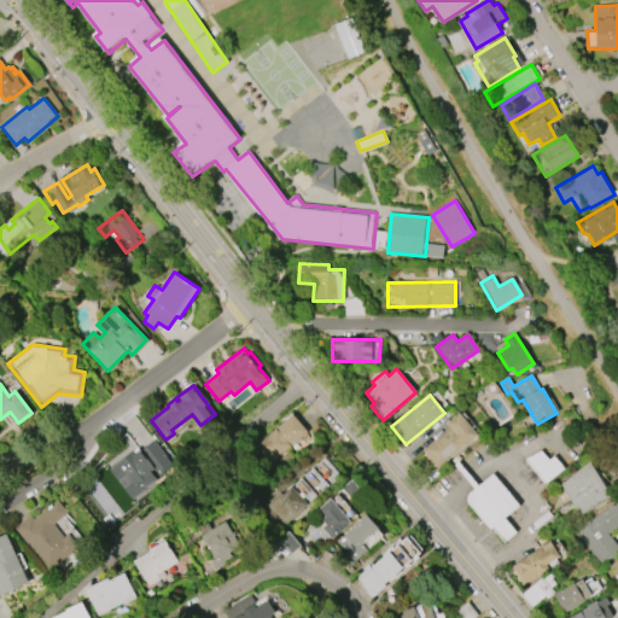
[(459,412),(445,423),(449,429),(421,452),(436,470),(478,435),(459,412)]
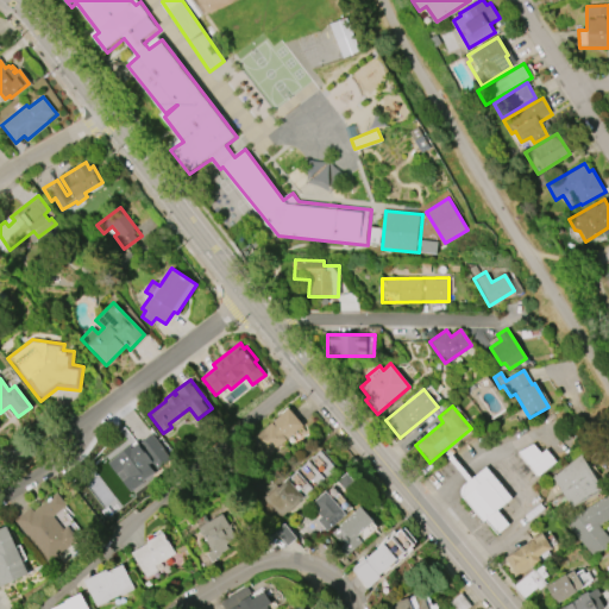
[(287,407),(302,425),(264,456),(250,438),(287,407)]
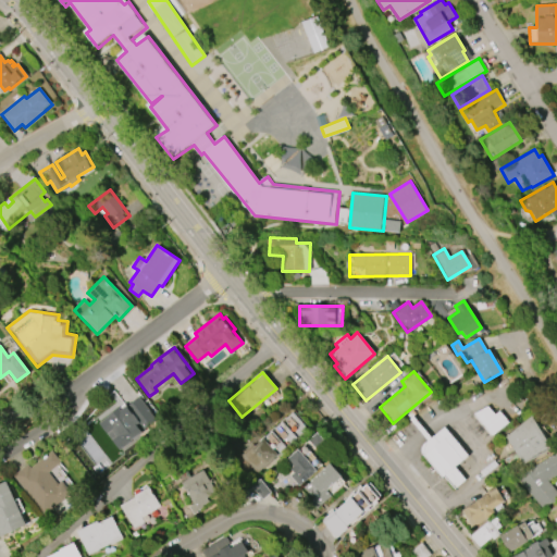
[(473,415),(487,406),(495,415),(499,411),(508,422),(491,437),(473,415)]
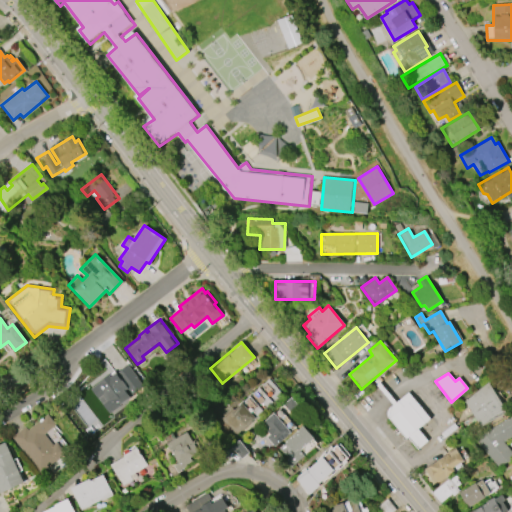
[(216,424),(267,377),(282,393),(231,440),(216,424)]
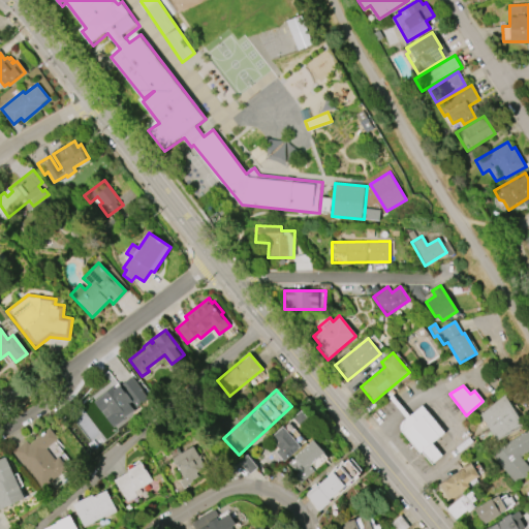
[(479,414),(504,395),(523,426),(496,441),(479,414)]
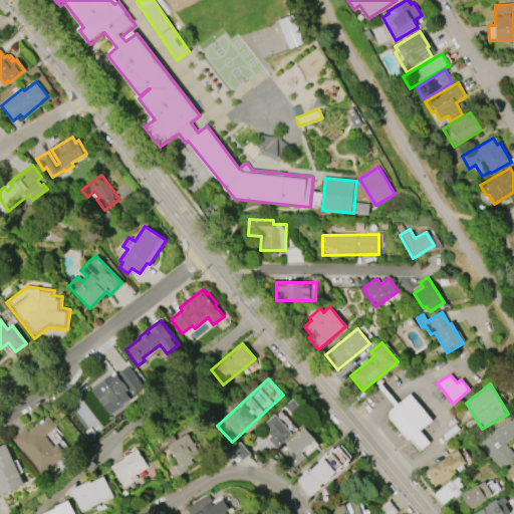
[(420,451),(410,440),(408,441),(389,420),(388,416),(389,412),(410,394),(433,420),(420,431),(430,442),(420,451)]
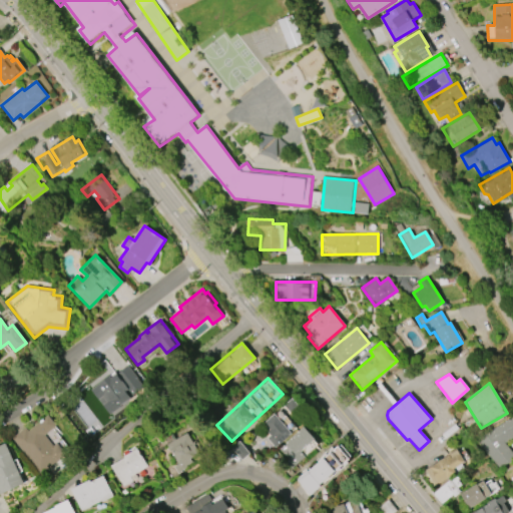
[(293,398),(302,409),(288,420),(296,429),(275,448),(258,428),(293,398)]
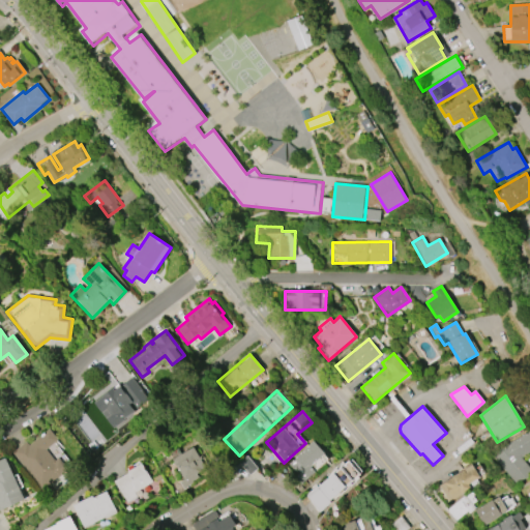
[(40,490),(11,452),(25,442),(28,445),(49,429),(58,440),(46,449),(55,461),(57,458),(65,469),(46,483),(47,484),(40,490)]
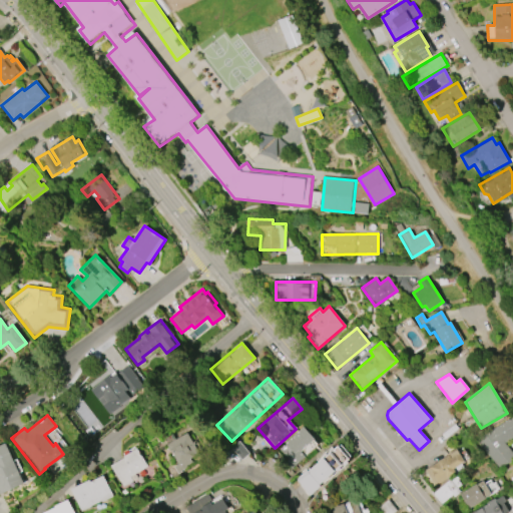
[(512,416),(475,440),(499,470),(512,458),(512,454),(503,442),(512,437),(512,416)]
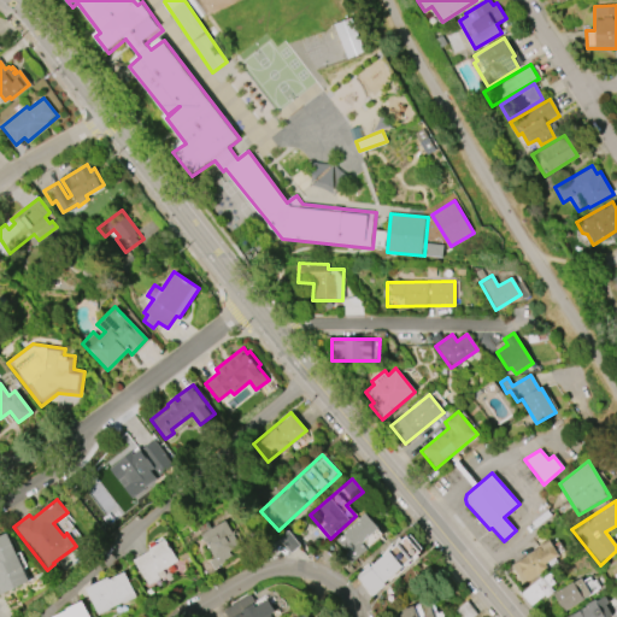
[(365,512),(382,534),(348,562),(331,540),(365,512)]
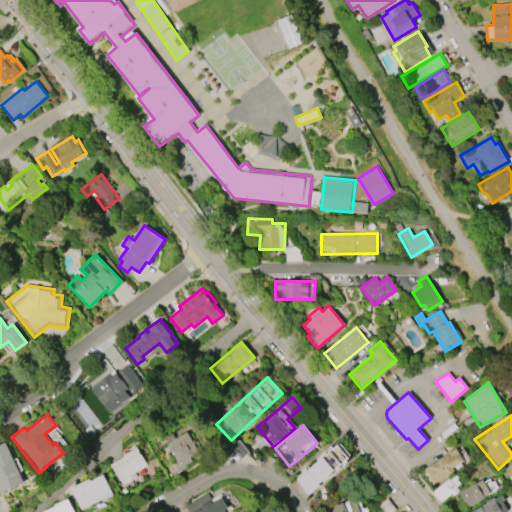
[(186,432),(198,452),(188,458),(191,462),(179,469),(180,470),(176,472),(172,466),(177,463),(166,443),(186,432)]
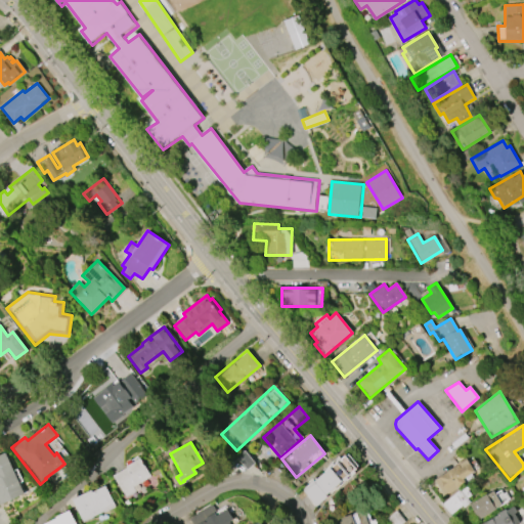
[(24,493),(0,505),(0,453),(4,452),(24,493)]
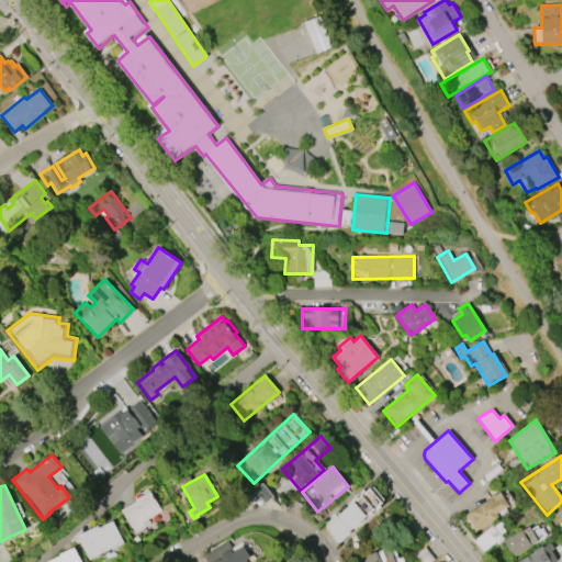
[(369,487),(337,516),(335,513),(322,525),(339,544),(351,534),(349,530),(382,502),(369,487)]
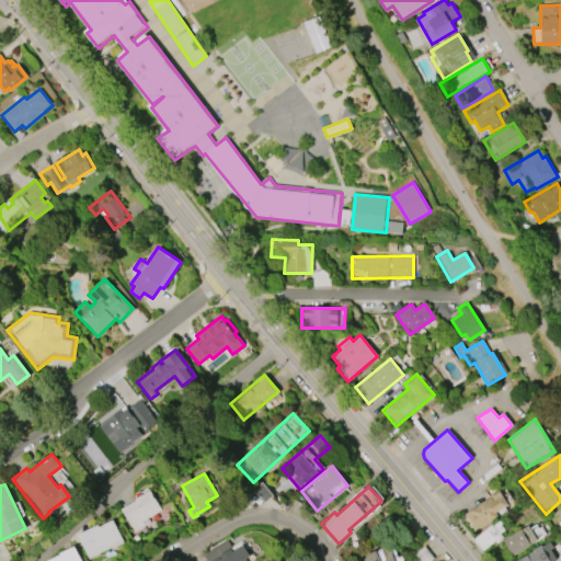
[(160,511),(141,522),(145,527),(135,533),(122,510),(136,501),(135,499),(149,491),(160,511)]
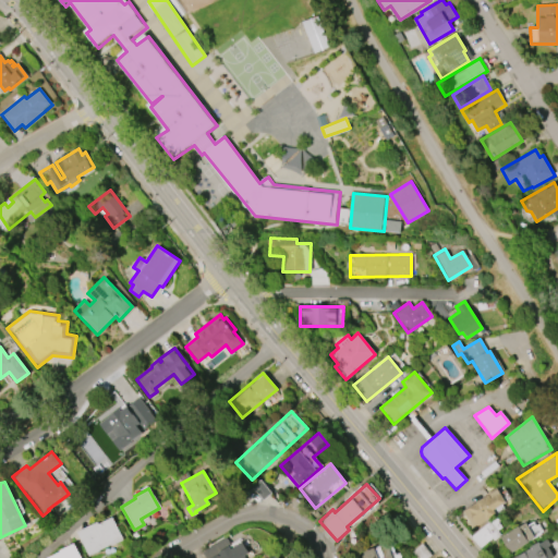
[(462,511),(473,529),(496,514),(494,510),(505,502),(497,489),(462,511)]
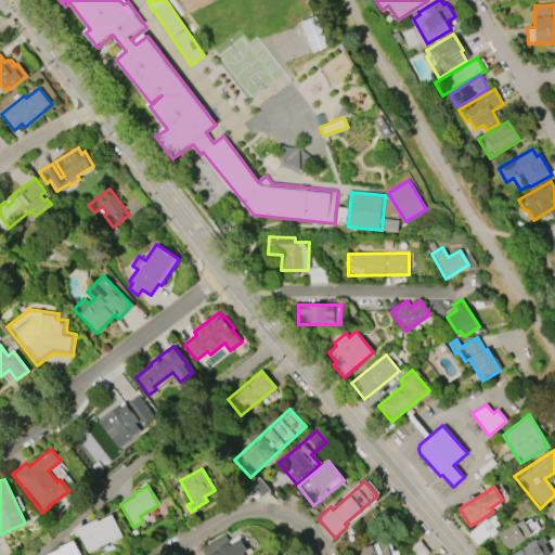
[(87,554),(75,528),(95,519),(97,521),(112,514),(121,538),(87,554)]
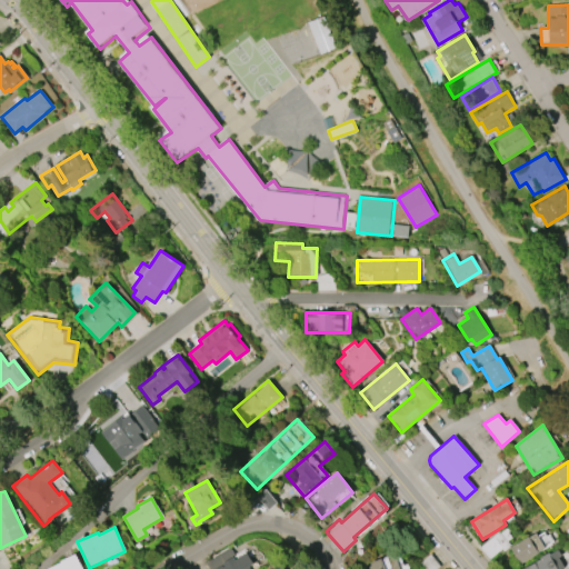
[(480,547),(490,559),(501,549),(503,551),(510,545),(507,541),(511,537),(505,528),(500,532),(499,531),(480,547)]
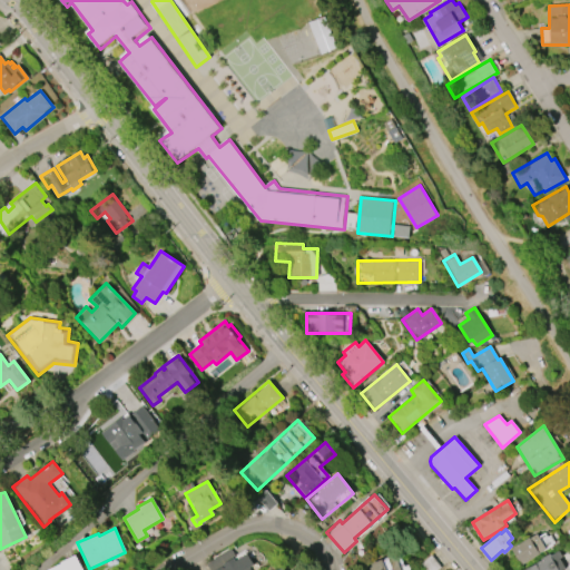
[(510,549),(529,537),(529,538),(536,533),(538,537),(543,533),(547,538),(550,536),(553,542),(551,543),(552,546),(539,553),(539,554),(520,566),(510,549)]
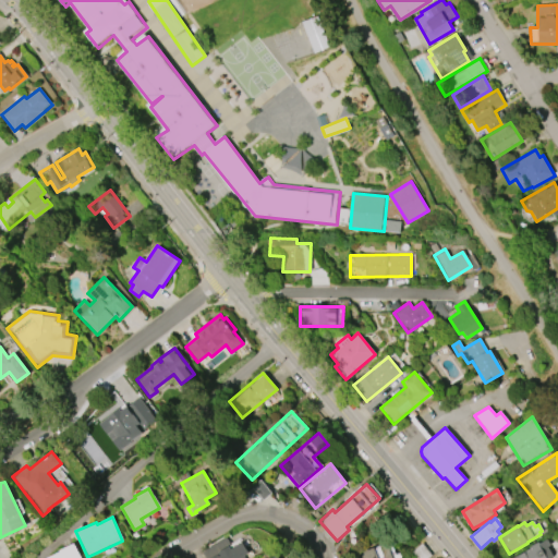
[(206,557),(203,553),(235,534),(242,545),(243,544),(249,553),(243,556),(244,557),(206,557)]
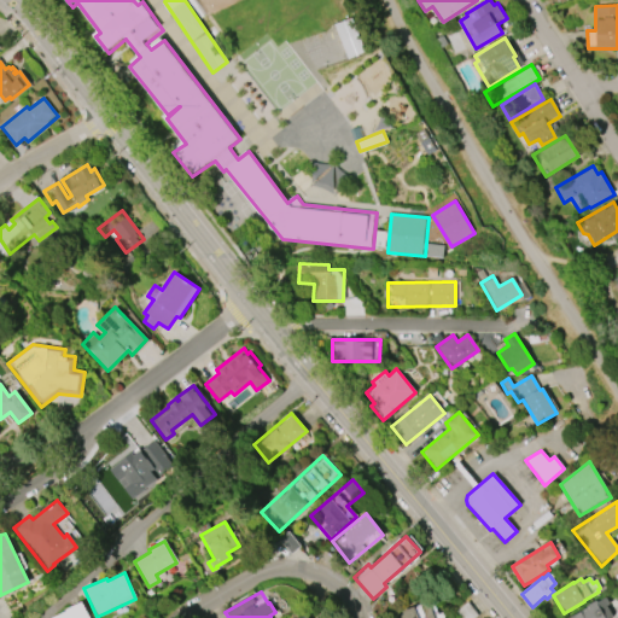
[(567,617),(605,596),(610,604),(606,605),(613,617),(567,617)]
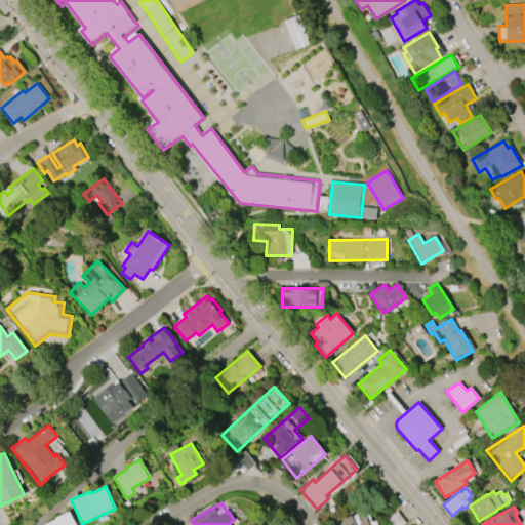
[(42,524),(55,519),(54,517),(68,511),(75,524),(42,524)]
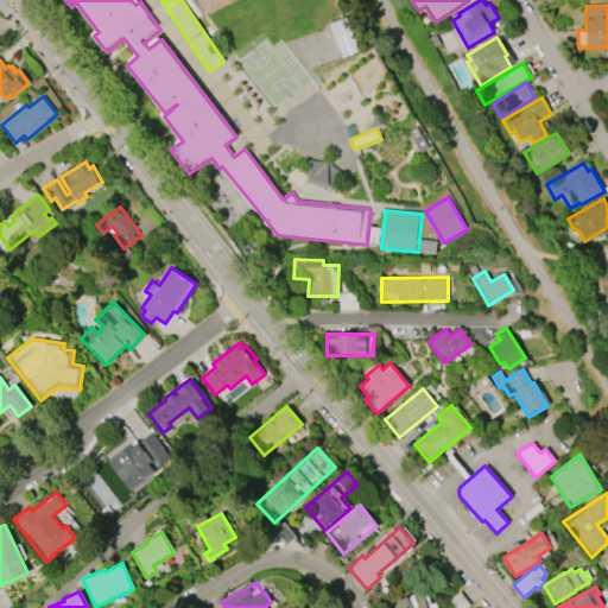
[(385,607),(425,591),(430,606),(435,602),(436,607),(385,607)]
